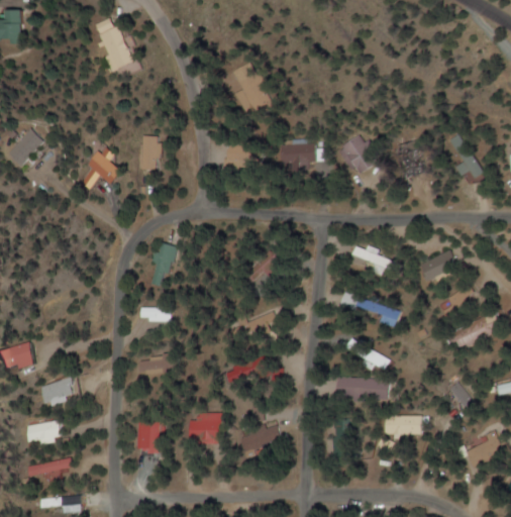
[(0,41),(12,42),(13,11),(0,10),(0,41)]
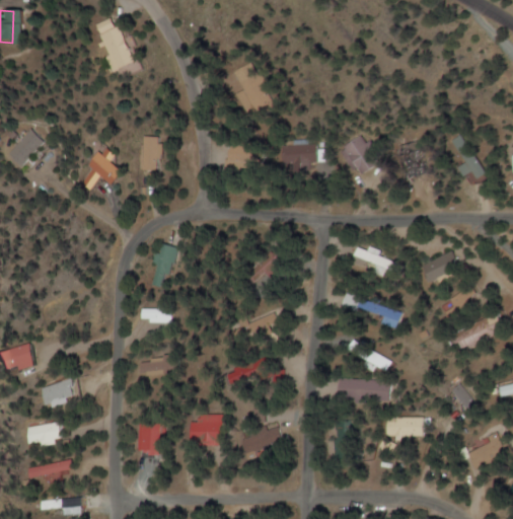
[(93,24),(112,73),(136,64),(121,24),(114,27),(111,17),(93,24)]
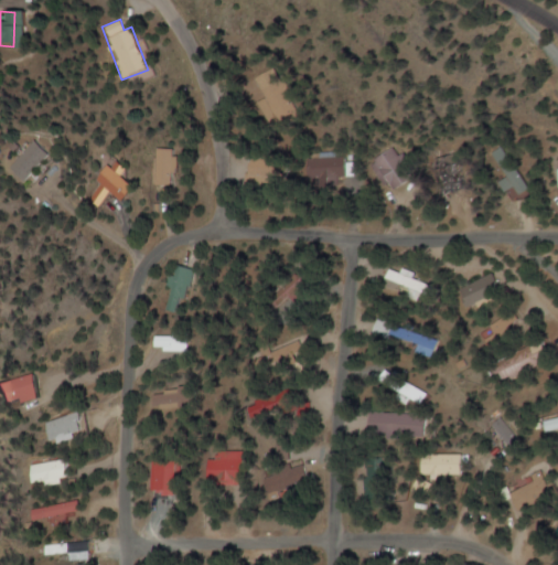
[(28,182),(56,155),(42,139),(13,168),(28,182)]
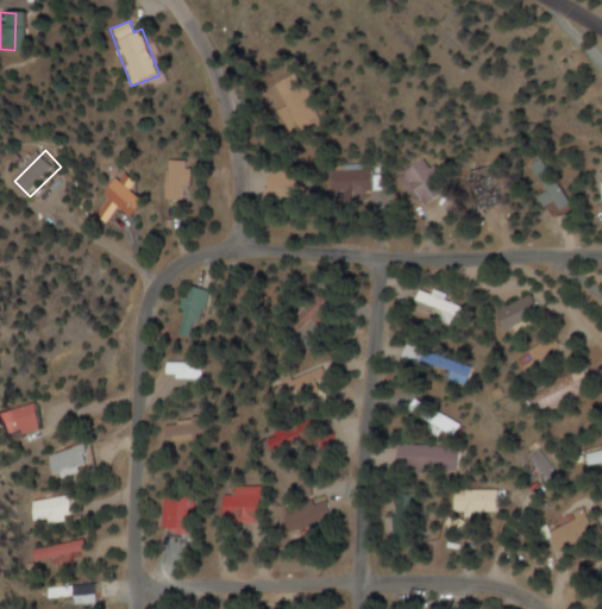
[(439,194),(420,159),(396,173),(414,207),(439,194)]
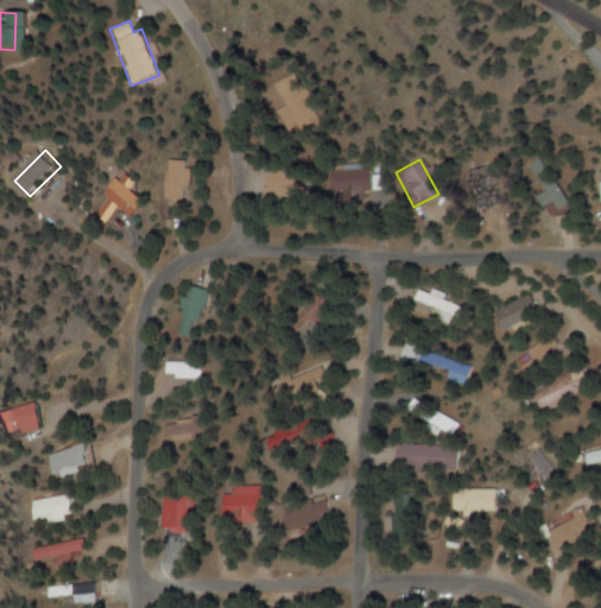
[(184,160),(162,160),(162,200),(184,200),(184,160)]
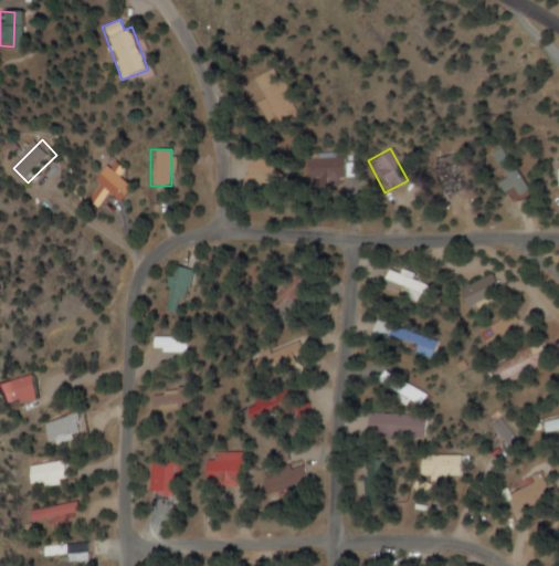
[(529,188),(496,149),(488,155),(523,194),(529,188)]
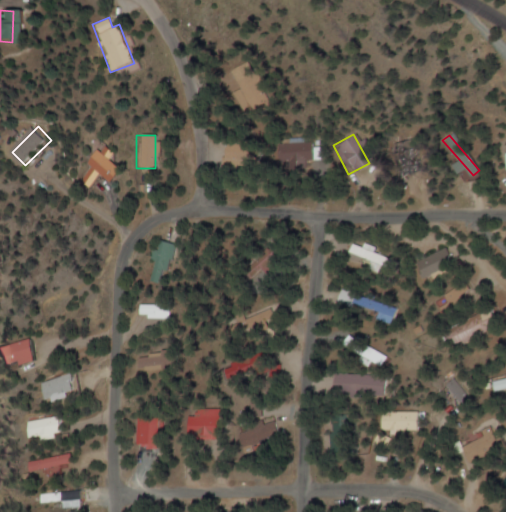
[(400,176),(417,171),(409,139),(392,144),(400,176)]
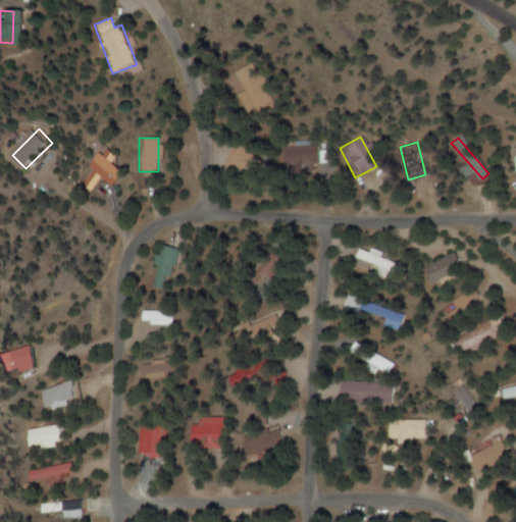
[(318,164),(317,143),(281,144),(284,165),(318,164)]
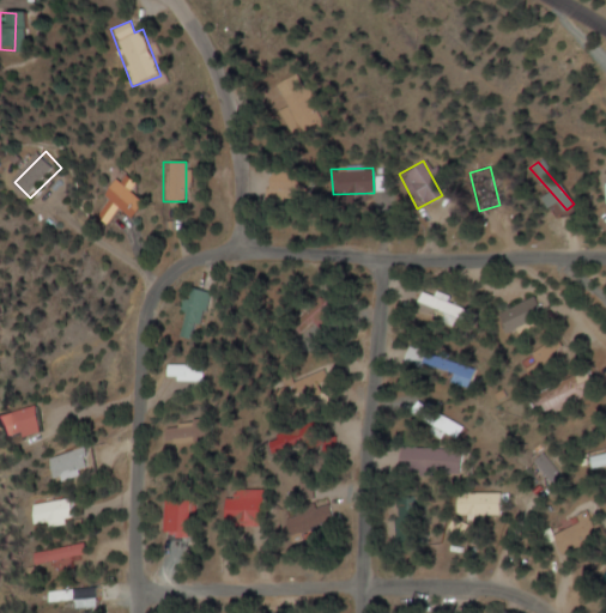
[(104,198),(135,222),(150,202),(132,189),(137,183),(123,174),(104,198)]
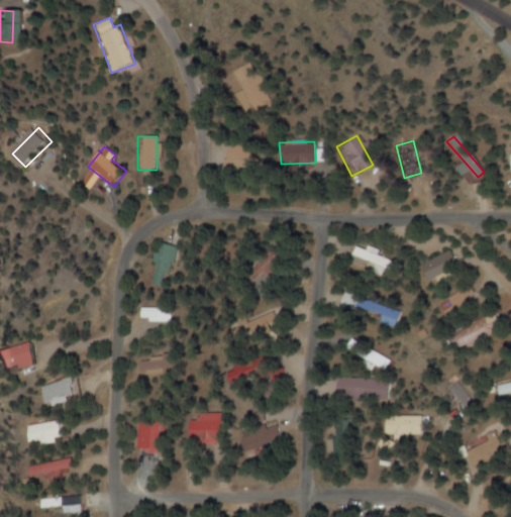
[(175,246),(160,241),(156,252),(150,251),(147,263),(152,264),(147,282),(164,287),(175,246)]
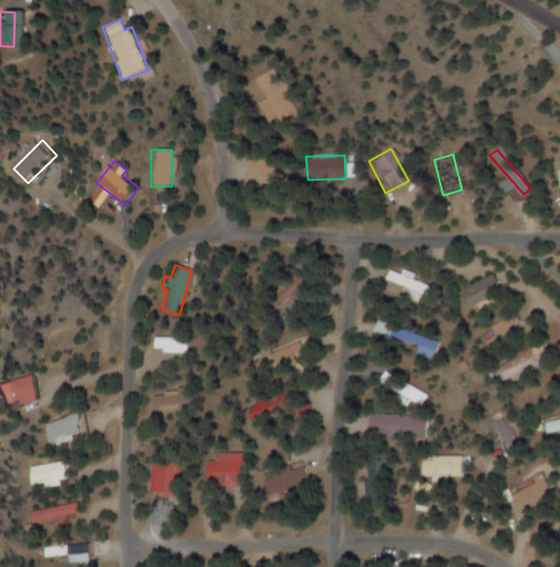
[(436,288),(389,268),(381,286),(429,306),(436,288)]
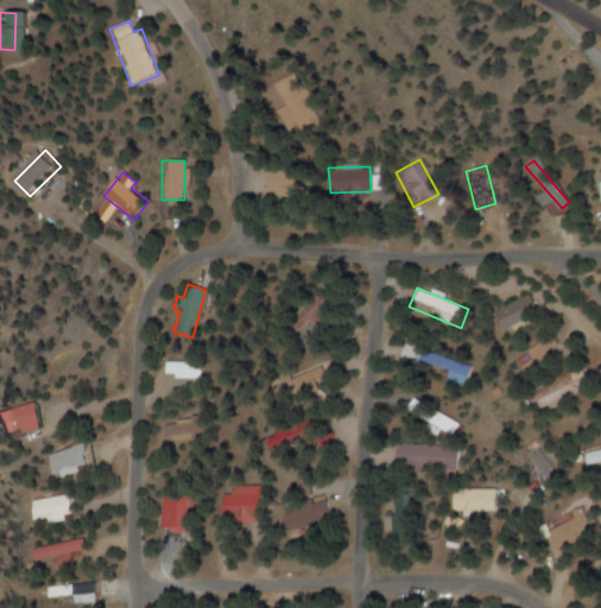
[(538,314),(529,295),(497,311),(507,330),(538,314)]
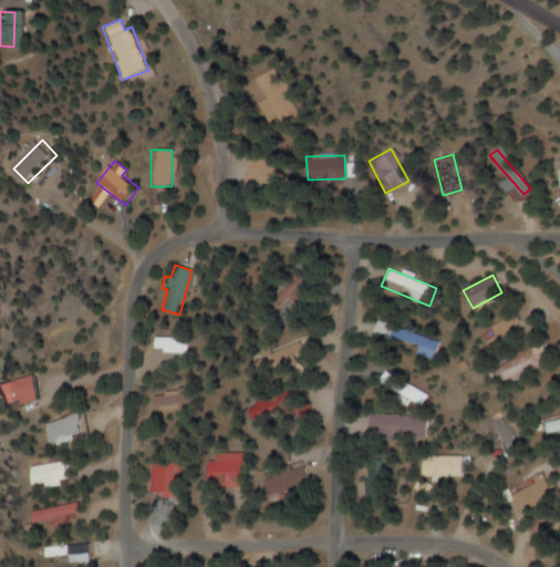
[(194,334),(153,334),(153,352),(194,352),(194,334)]
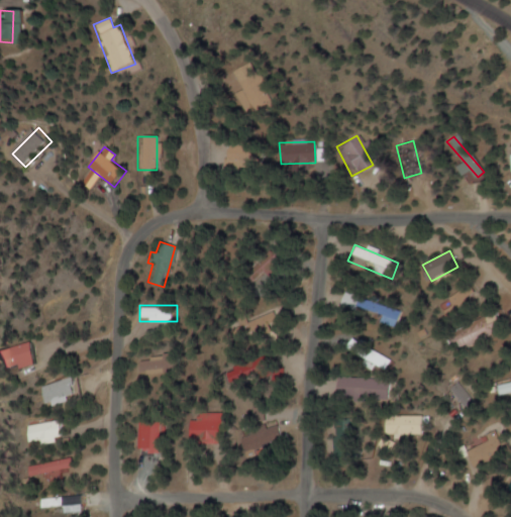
[(5,372),(40,364),(35,342),(0,350),(5,372)]
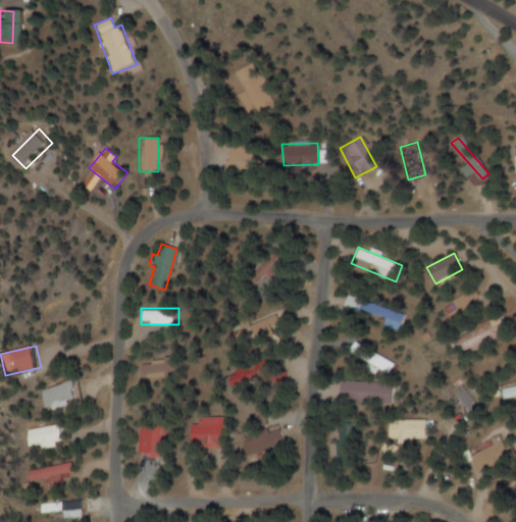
[(231,370),(237,390),(278,380),(273,360),(231,370)]
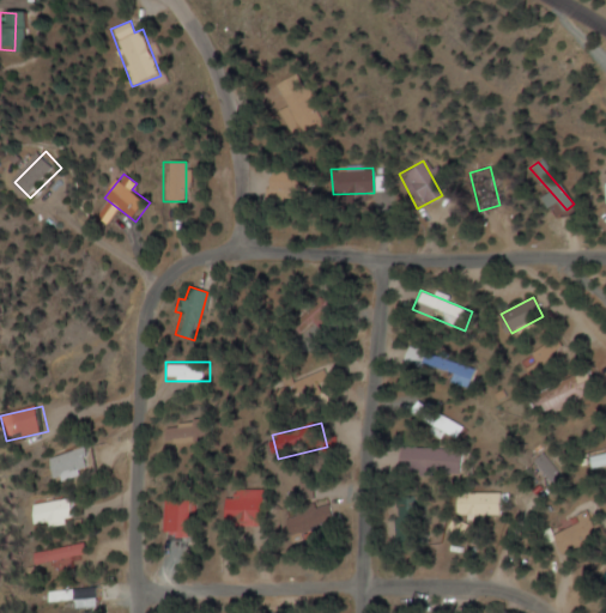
[(48,459),(55,480),(92,467),(84,445),(48,459)]
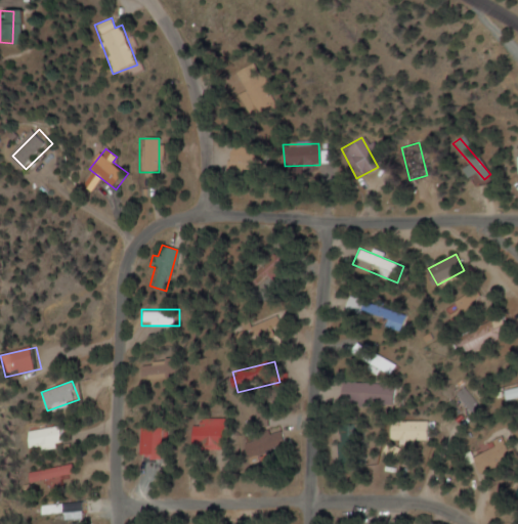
[(390,385),(342,383),(341,404),(389,405),(390,385)]
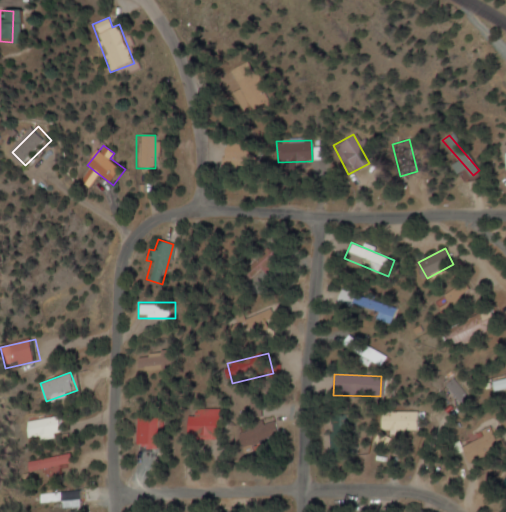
[(494,393),(505,390),(505,377),(491,381),(494,393)]
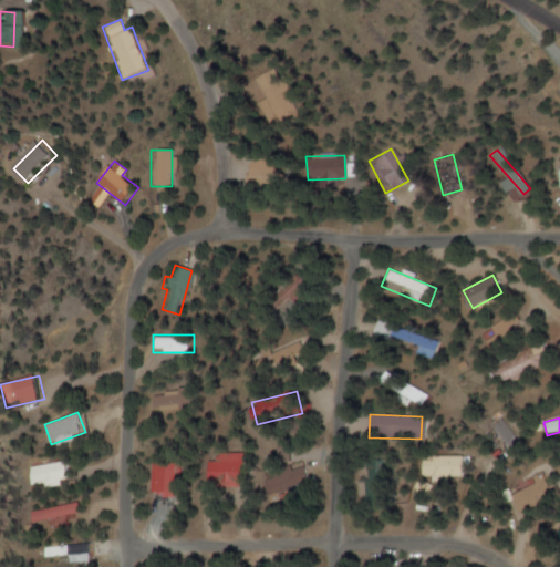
[(208,453),(208,487),(241,487),(241,453),(208,453)]
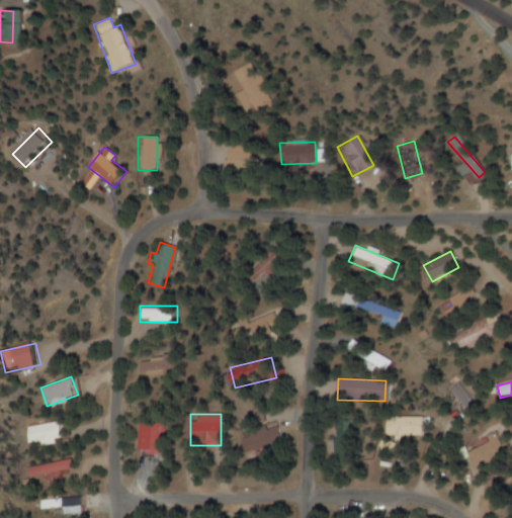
[(422,438),(422,417),(384,417),(384,438),(422,438)]
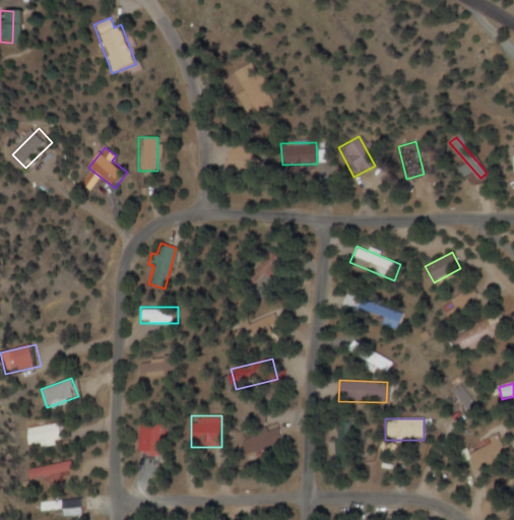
[(62,421),(26,429),(30,448),(66,442),(62,421)]
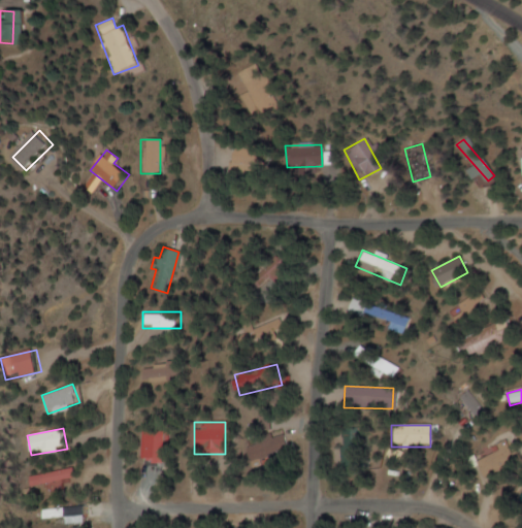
[(137,462),(164,462),(164,431),(137,431),(137,462)]
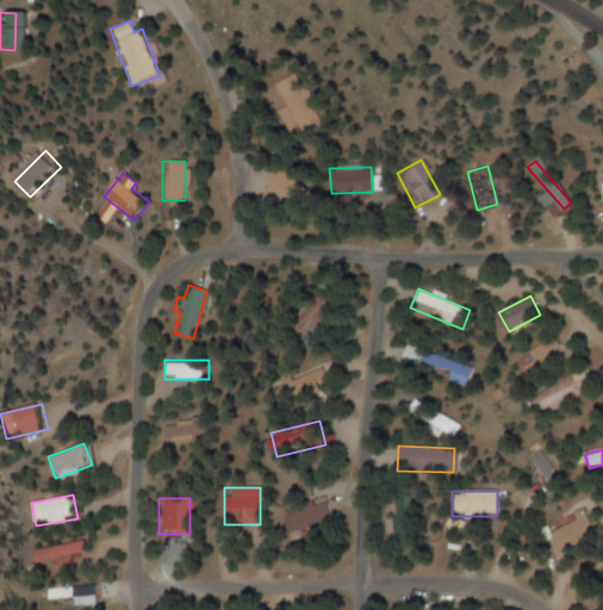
[(330,524),(322,498),(287,509),(296,535),(330,524)]
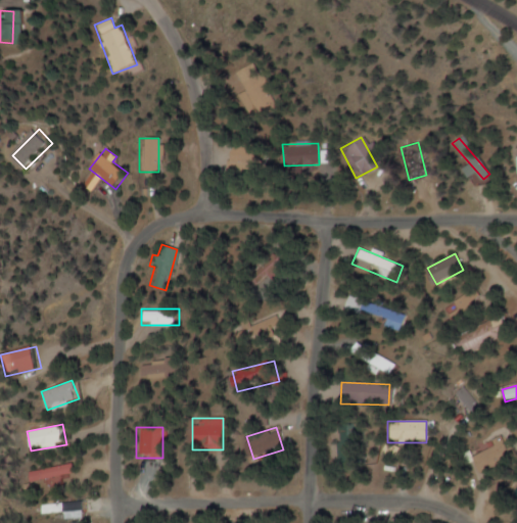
[(474,457),(484,474),(513,457),(503,439),(474,457)]
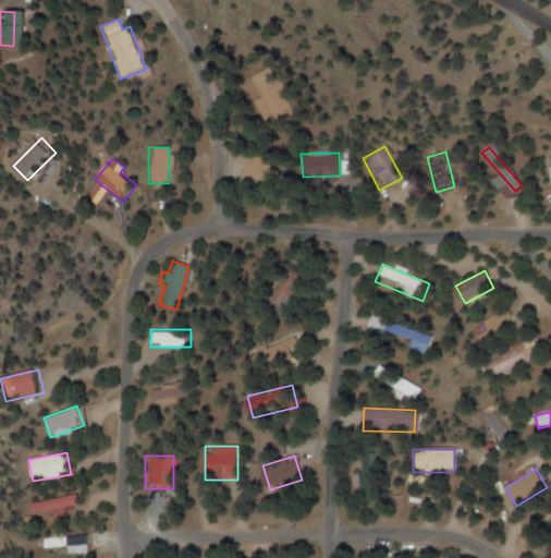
[(81,506),(78,494),(31,505),(33,516),(81,506)]
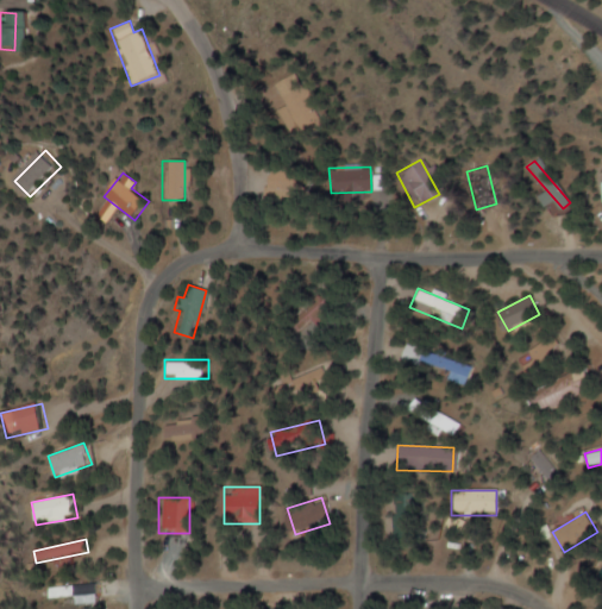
[(95,586),(63,586),(63,597),(95,597),(95,586)]
